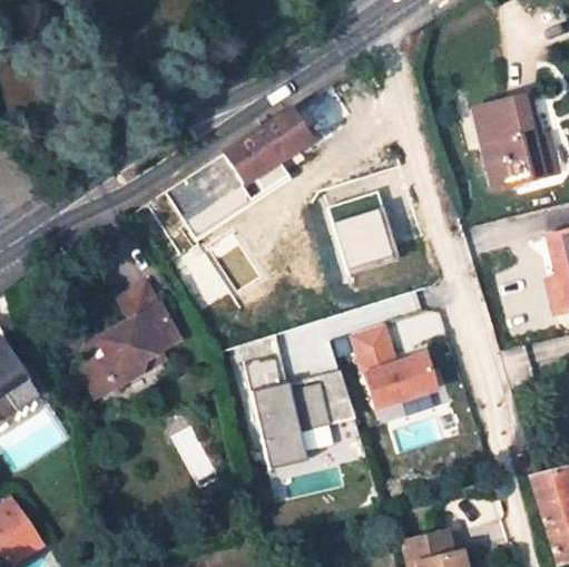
[(473,106),(494,186),(548,173),(539,134),(529,93),(473,106)]
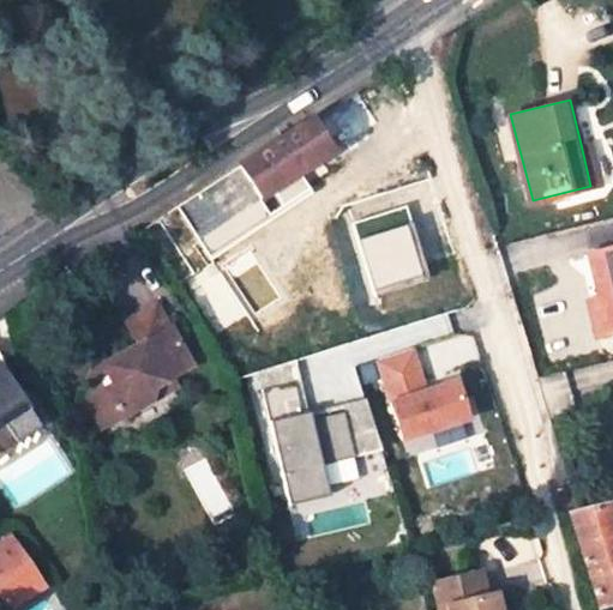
[(247,205),(335,148),(312,114),(176,203),(199,237),(247,205)]
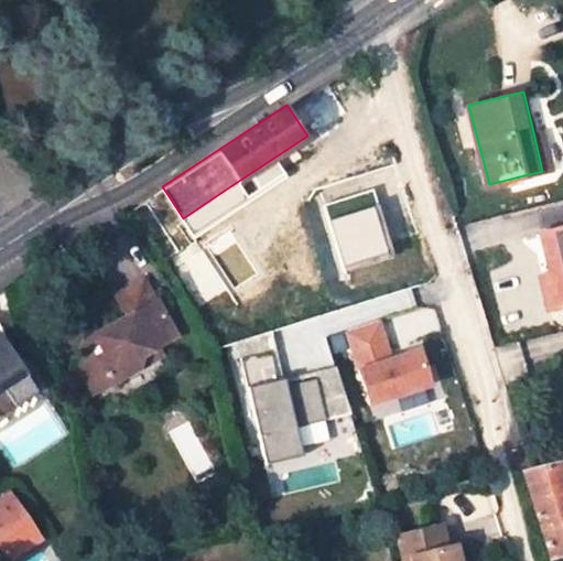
[(551,169),(541,130),(533,132),(542,171),(551,169)]
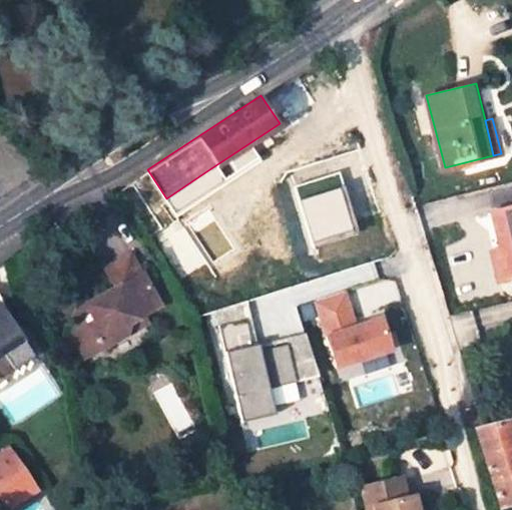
[(187,230),(227,205),(206,171),(166,198),(187,230)]
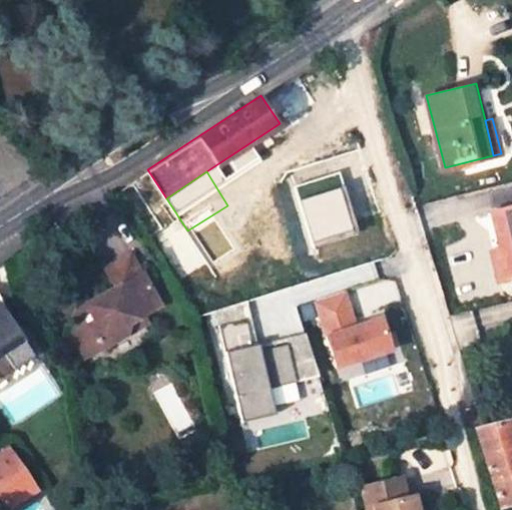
[(203,256),(261,218),(269,213),(253,189),(227,205),(187,230),(203,256)]
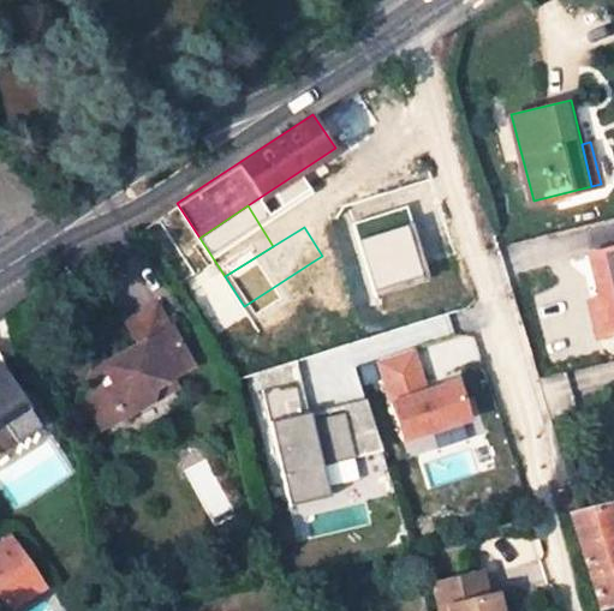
[(597,335),(613,330),(613,244),(590,251),(601,294),(603,306),(592,309),(597,335)]
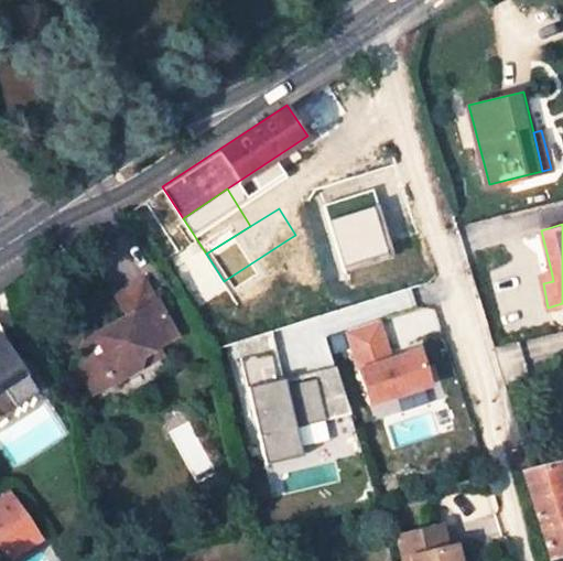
[(291,246),(300,240),(295,235),(287,240),(291,246)]
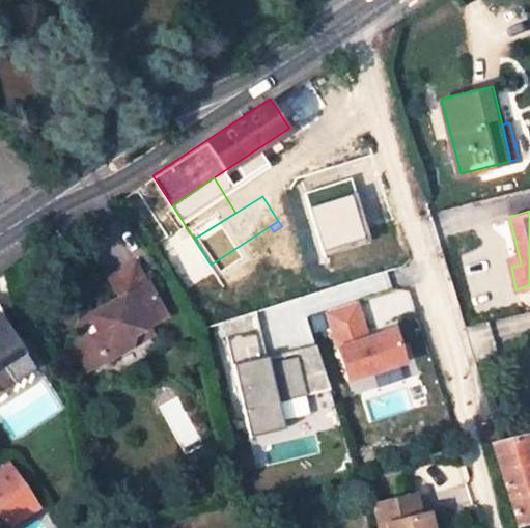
[(508,257),(511,267),(521,265),(519,254),(508,257)]
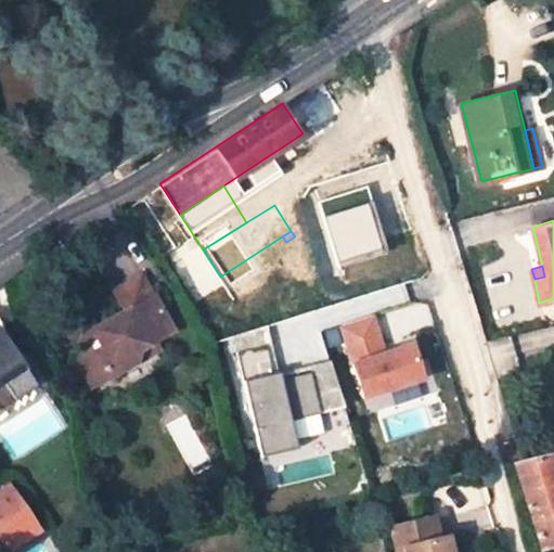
[(88,387),(138,359),(141,346),(155,338),(171,330),(140,276),(114,290),(125,309),(87,331),(77,367),(88,387)]
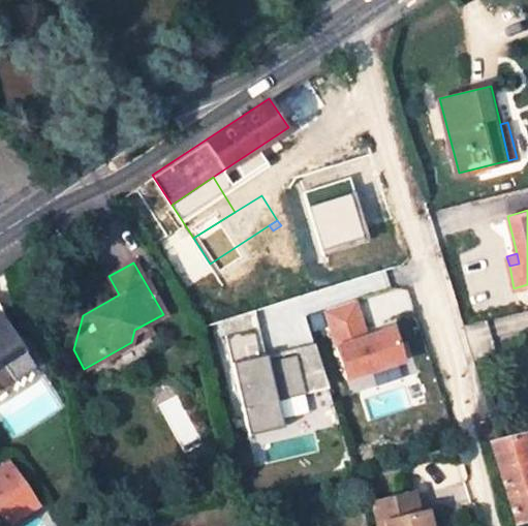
[(358,297),(322,308),(347,383),(408,363),(396,325),(370,333),(358,297)]
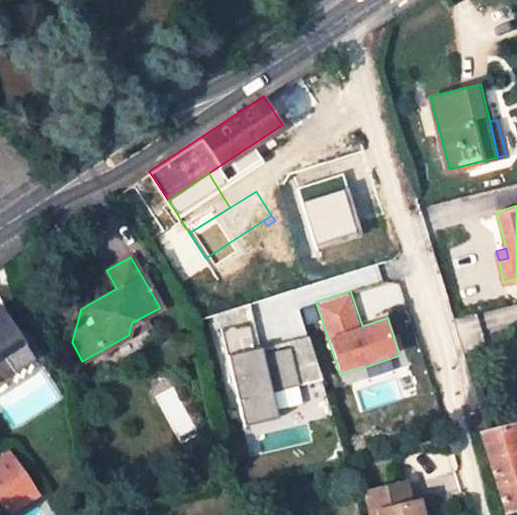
[(1,304),(0,304),(0,380),(1,382),(35,361),(1,304)]
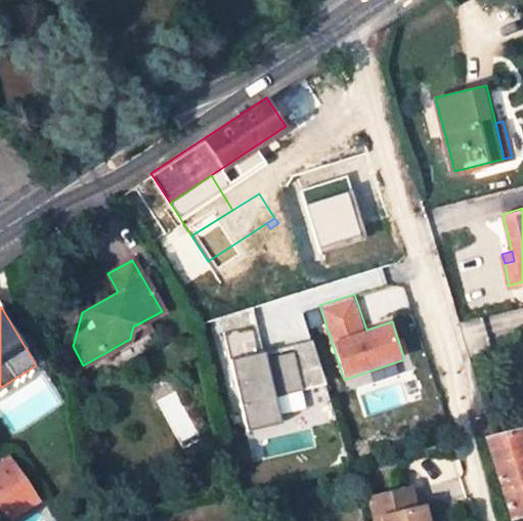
[(130,339),(151,328),(146,319),(133,327),(130,339)]
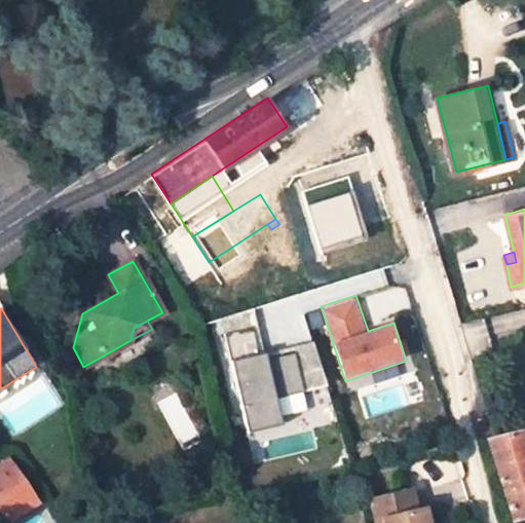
[(244,336),(267,406),(277,403),(296,397),(308,393),(291,340),(288,340),(282,323),(244,336)]
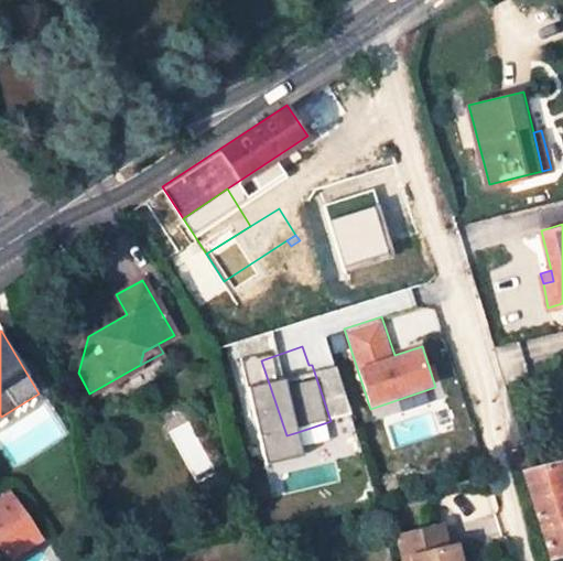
[(300,441),(320,434),(317,425),(298,432),(300,441)]
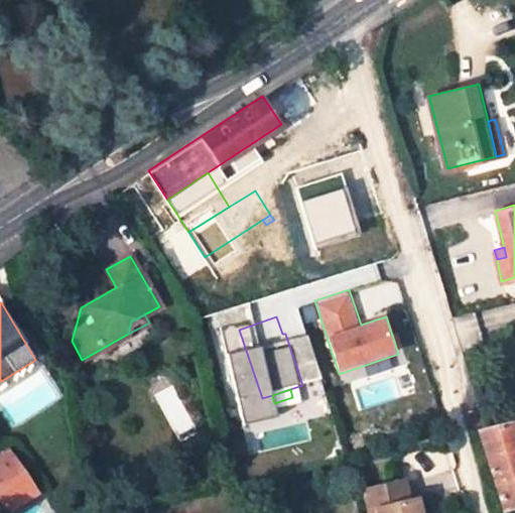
[(514,418),(477,428),(503,510),(514,505),(514,418)]
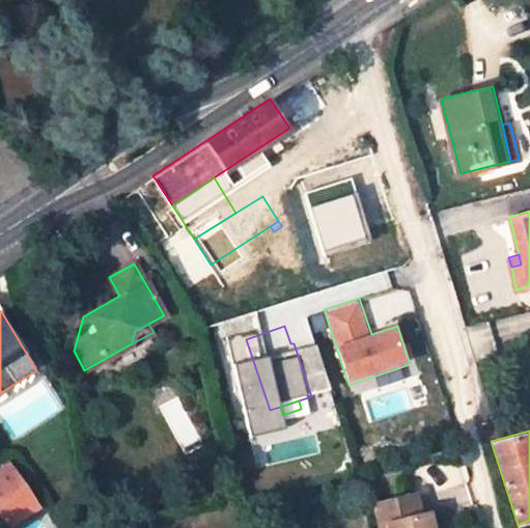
[(0,468),(0,527),(1,527),(36,505),(6,464),(0,468)]
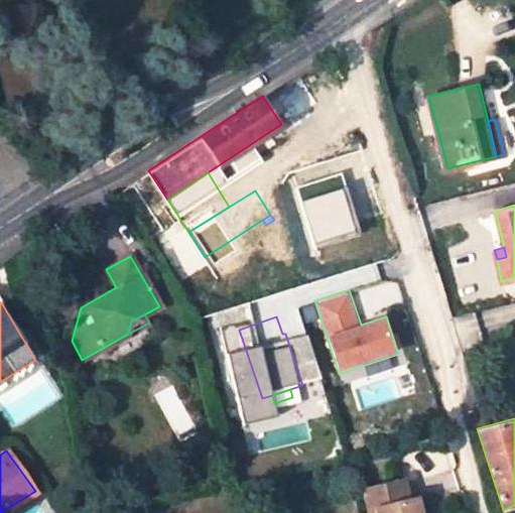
[(419,512),(415,497),(408,499),(402,478),(364,487),(370,512),(419,512)]
